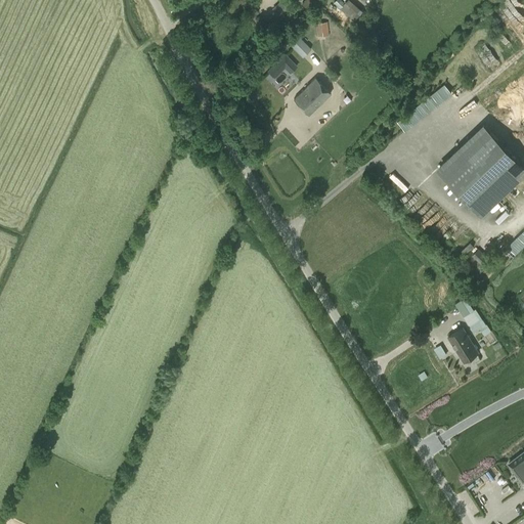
[(292,6),(286,0),(280,0),(271,9),(279,17),(292,6)]
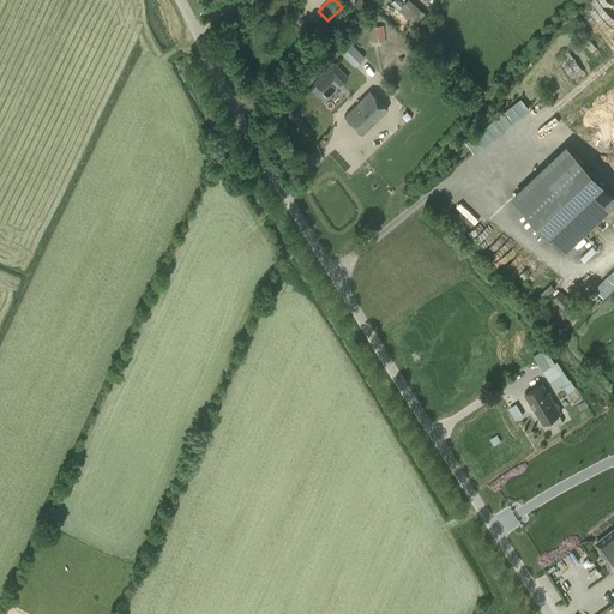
[(413,25),(423,13),(408,0),(405,0),(403,4),(398,0),(392,0),(390,2),(397,10),(397,11),(413,25)]
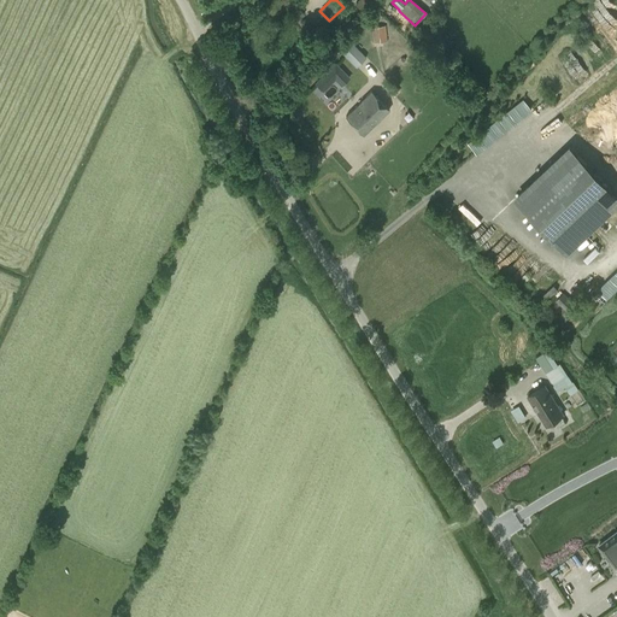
[(370,27),(372,43),(386,42),(385,25),(370,27)]
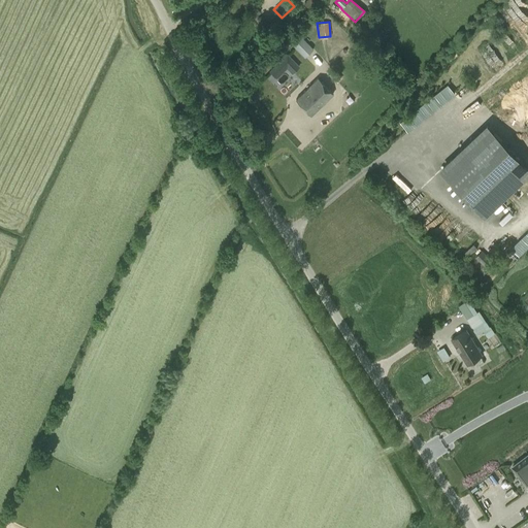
[(305,57),(314,48),(302,38),(294,46),(305,57)]
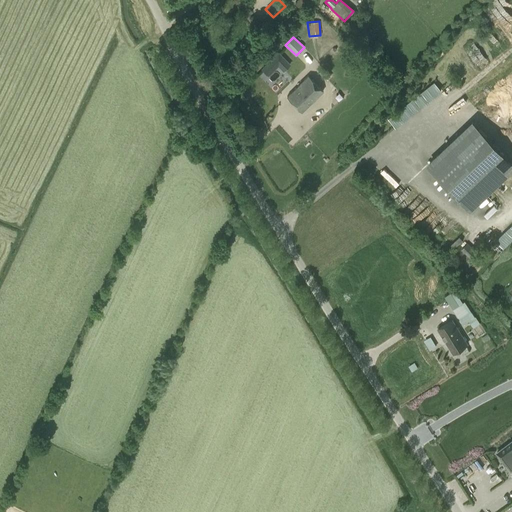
[(271,59),(278,66),(283,72),(291,65),(278,52),(271,59)]
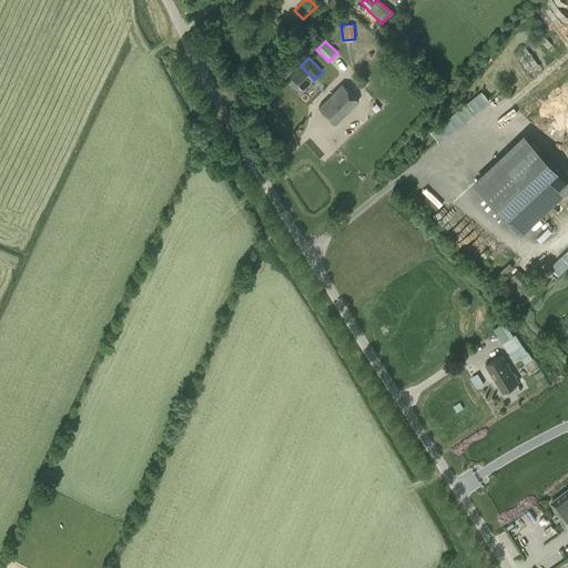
[(342,84),(318,108),(335,123),(347,112),(358,101),(342,84)]
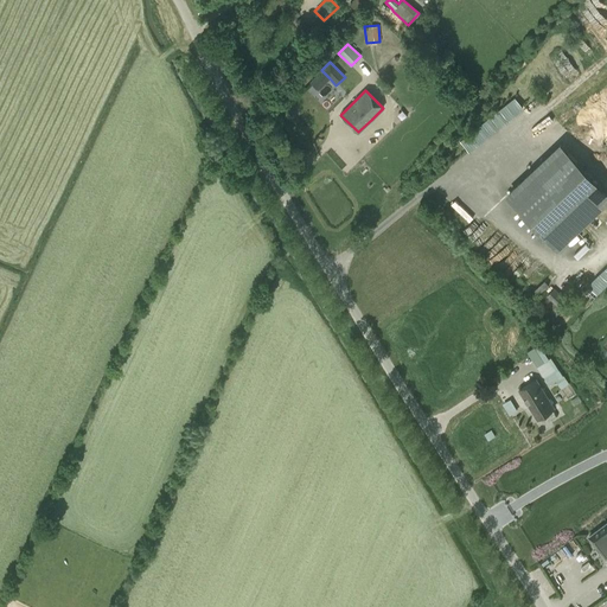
[(461,142),(470,152),(525,109),(517,98),(461,142)]
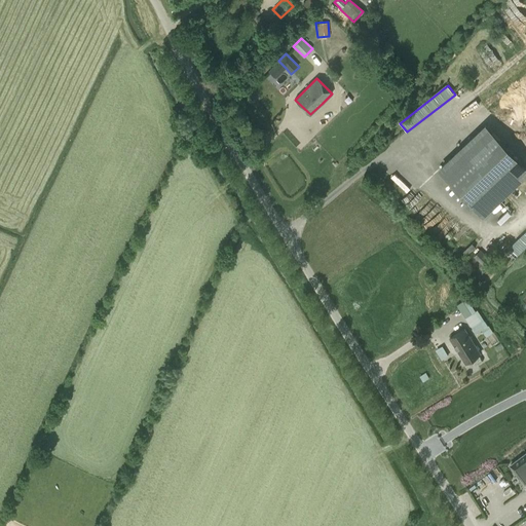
[(441,168),(483,214),(525,173),(525,167),(486,125),(441,168)]
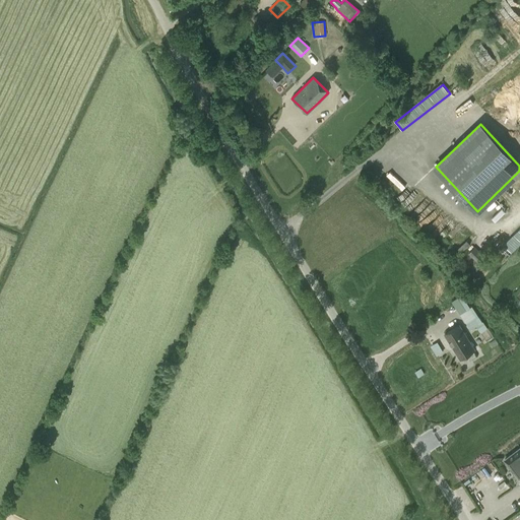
[(511,253),(519,244),(519,225),(502,243),(511,253)]
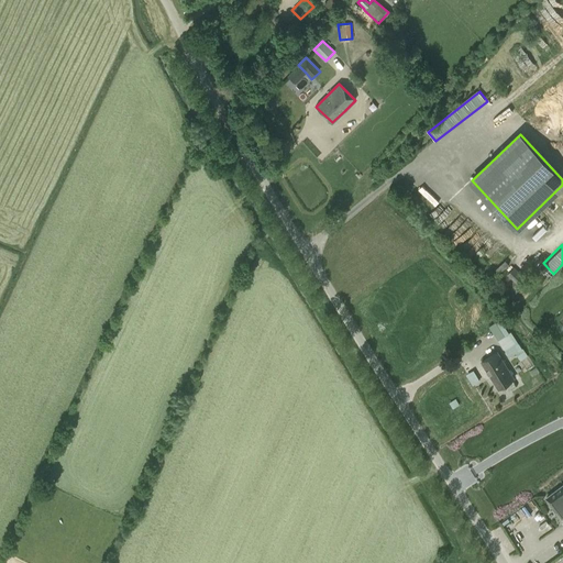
[(495,322),(489,326),(510,357),(516,354),(523,349),(511,331),(509,332),(500,319),(495,322)]
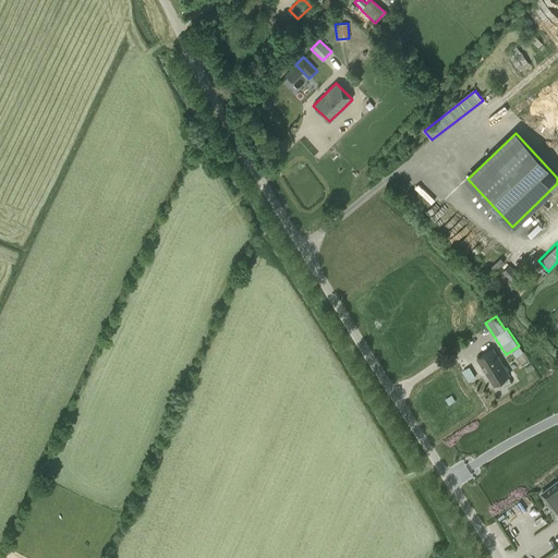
[(516,358),(523,352),(519,346),(511,351),(516,358)]
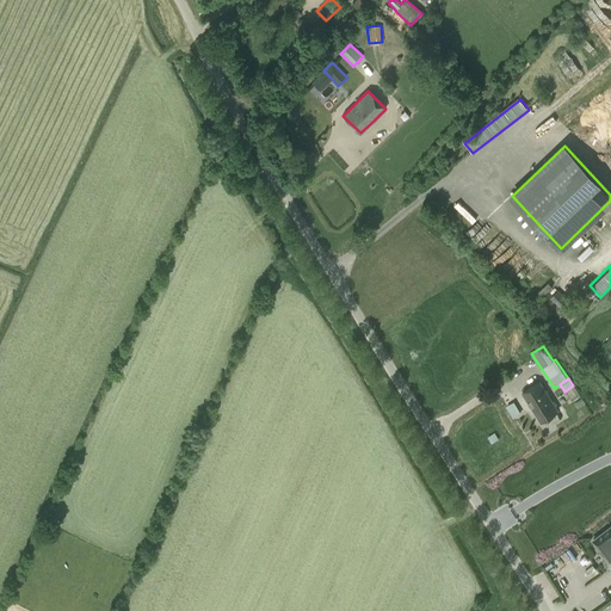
[(541,421),(557,412),(539,382),(522,393),(541,421)]
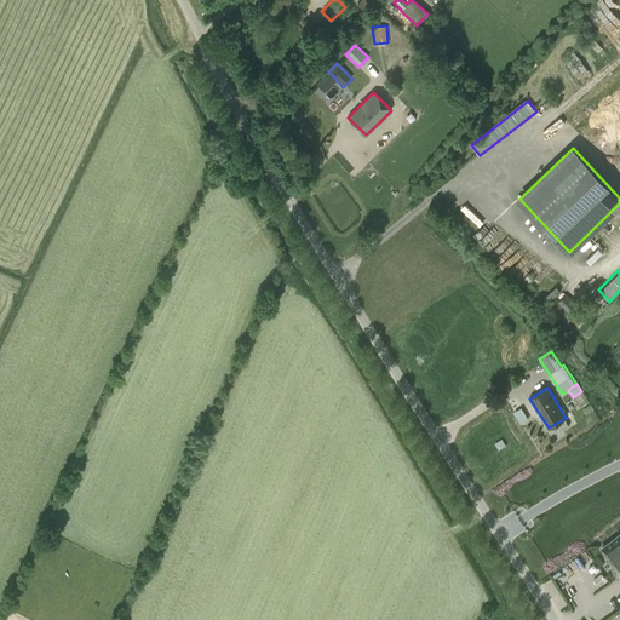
[(590,405),(583,409),(586,414),(589,413),(591,412),(593,409),(590,405)]
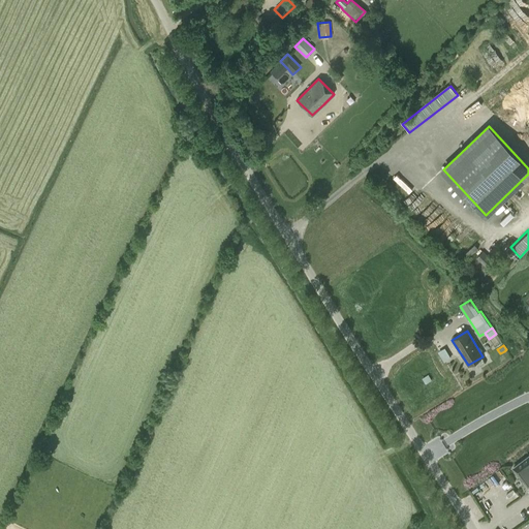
[(447,350),(445,351),(444,348),(439,350),(442,361),(450,358),(447,350)]
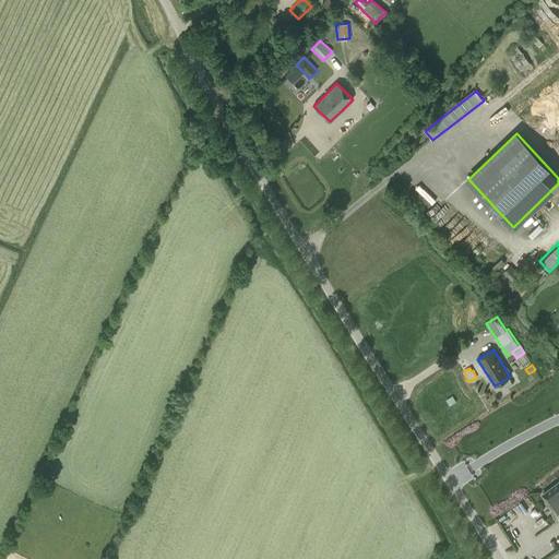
[(558,482),(543,495),(557,513),(558,514),(558,516),(558,482)]
